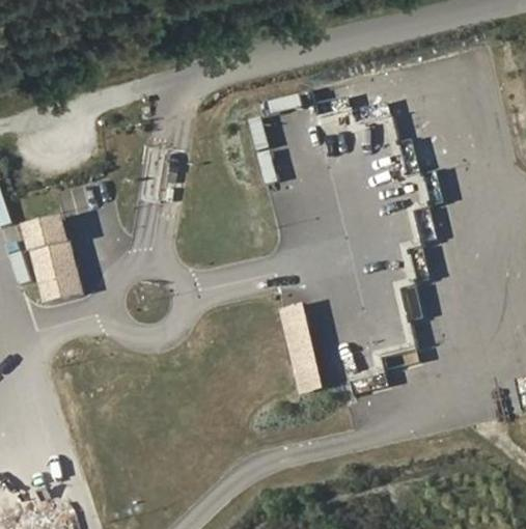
[(298,94),(269,102),(272,113),(300,106),(298,94)]
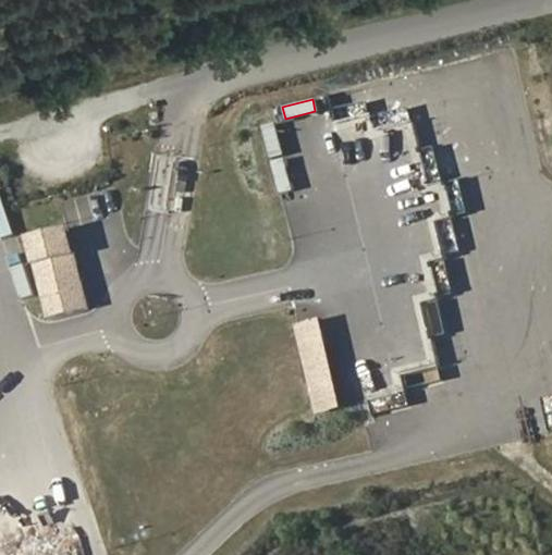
[(304,172),(343,168),(353,250),(381,262),(381,266),(421,284),(424,295),(446,293),(441,249),(452,247),(444,179),(426,181),(424,165),(431,148),(411,139),(406,107),(335,115),(320,149),(330,153),(307,156),(298,174),(299,183),(304,172)]
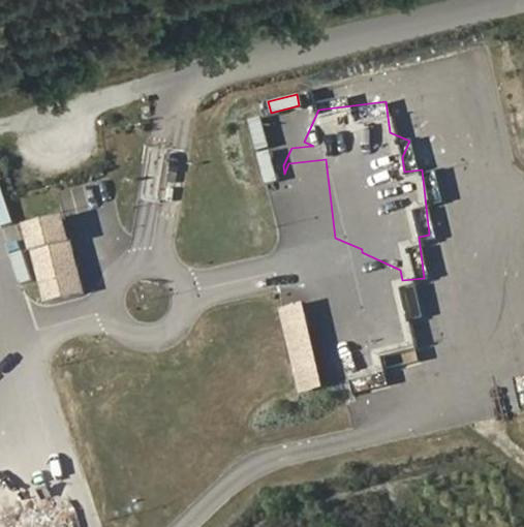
[(262,116),(247,119),(260,184),(275,181),(262,116)]
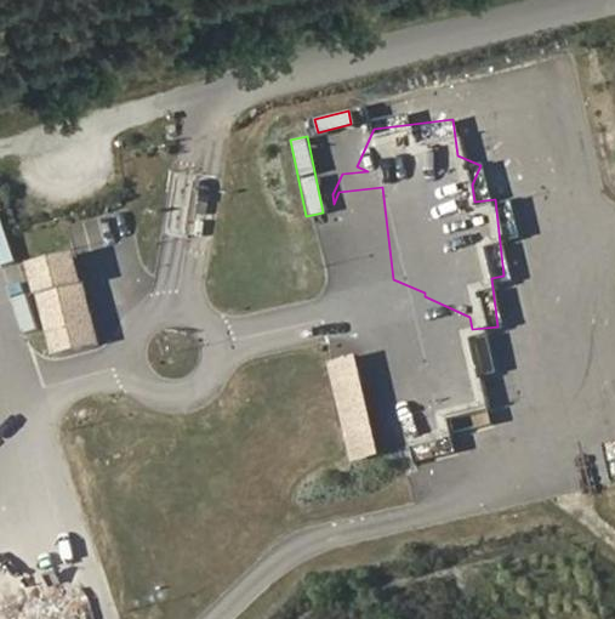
[(24,257),(47,353),(97,341),(74,245),(24,257)]
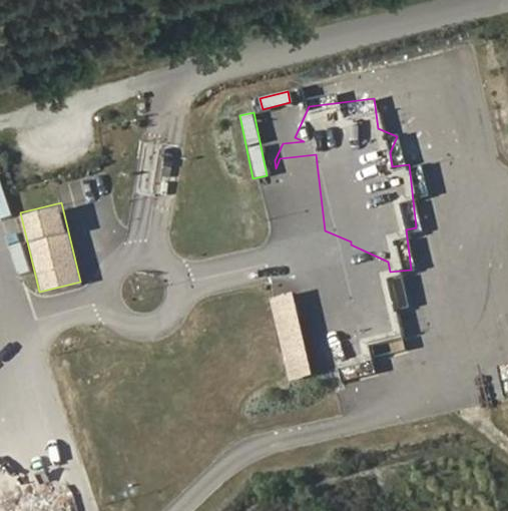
[(12,273),(25,271),(20,240),(7,242),(12,273)]
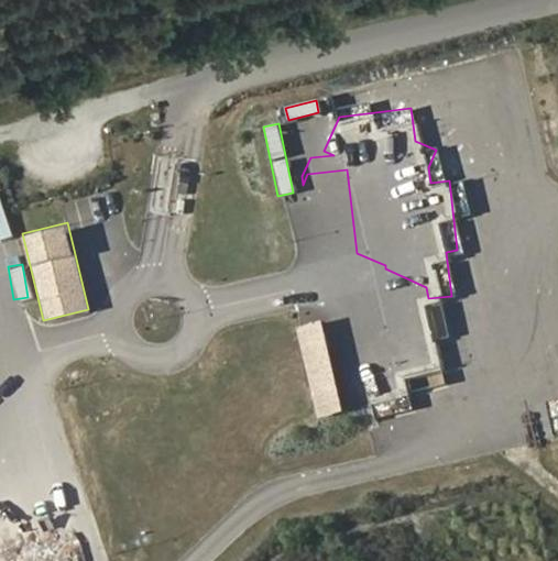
[(319,420),(348,413),(323,320),(294,328),(319,420)]
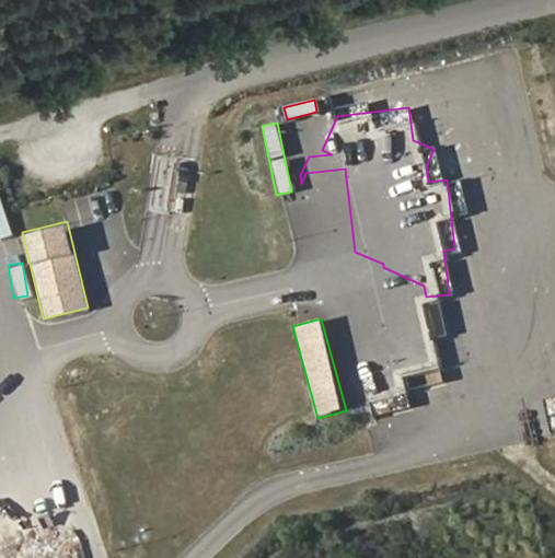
All buildings are outlined.
